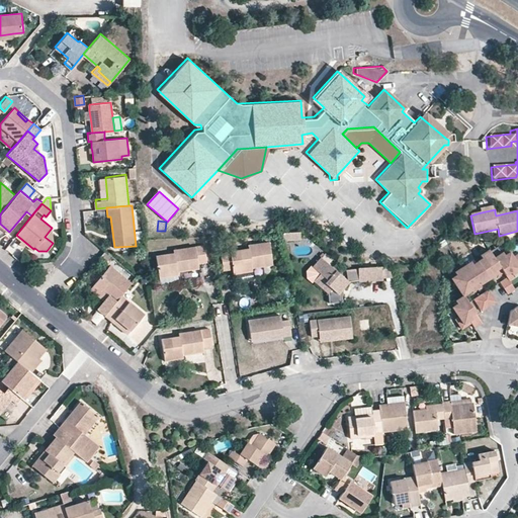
[(53,243),(52,228),(45,237),(53,243)]
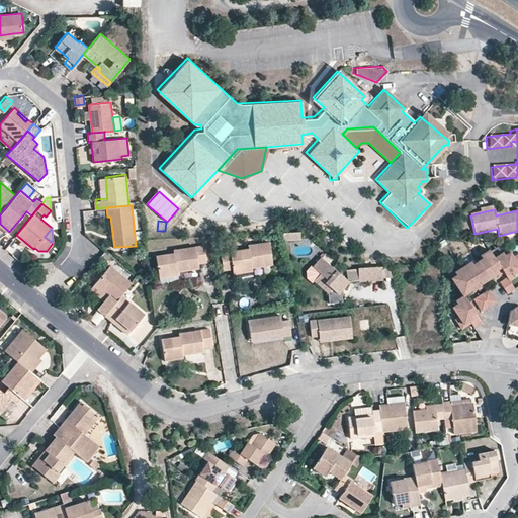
[(297,231),(281,232),(281,239),(298,238),(297,231)]
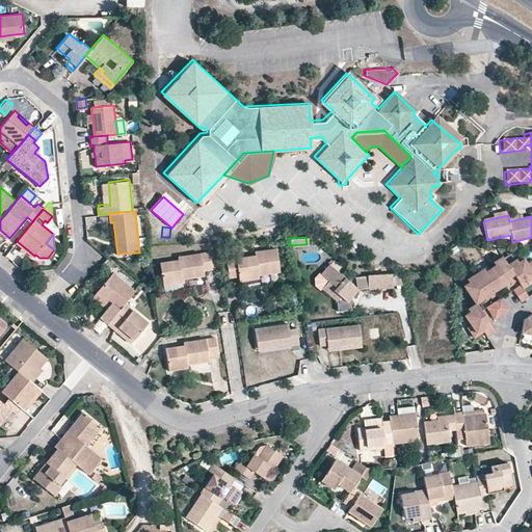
[(263,272),(264,276),(281,273),(277,250),(255,253),(256,257),(227,261),(230,277),(239,276),(240,282),(260,280),(260,277),(259,272),(263,272)]
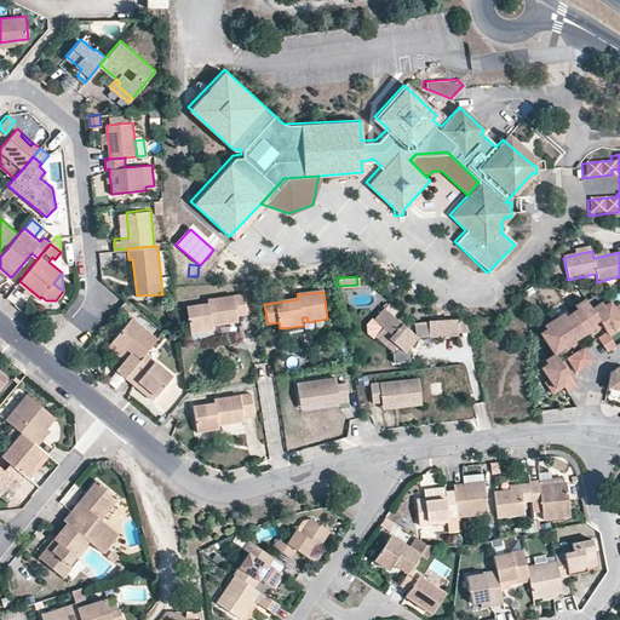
[(217,323),(217,327),(237,325),(236,317),(247,316),(244,294),(207,298),(207,303),(188,305),(190,334),(213,331),(213,328),(212,325),(217,323)]
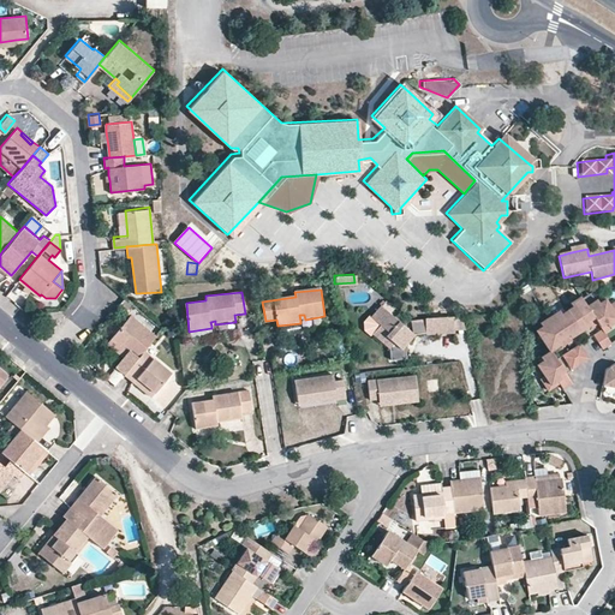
[(605,322),(608,326),(614,321),(614,299),(609,304),(604,298),(596,303),(593,300),(584,305),(578,297),(568,304),(569,306),(560,312),(557,310),(539,322),(542,326),(535,329),(547,350),(549,348),(559,341),(557,338),(562,334),(567,332),(569,335),(589,322),(587,318),(593,315),(597,321),(599,326),(605,322)]
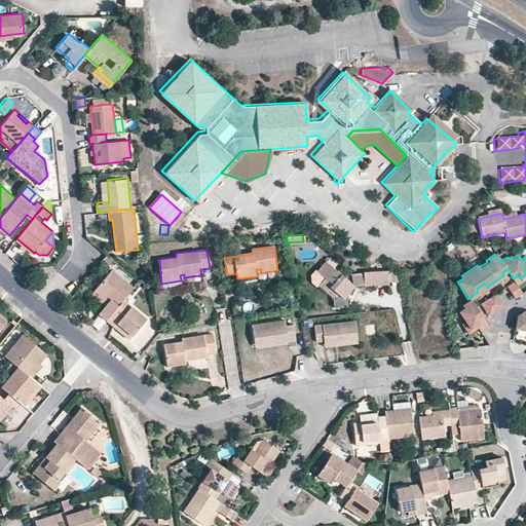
[(342,295),(348,301),(359,289),(331,265),(322,274),(329,282),(322,289),(337,301),(342,295)]
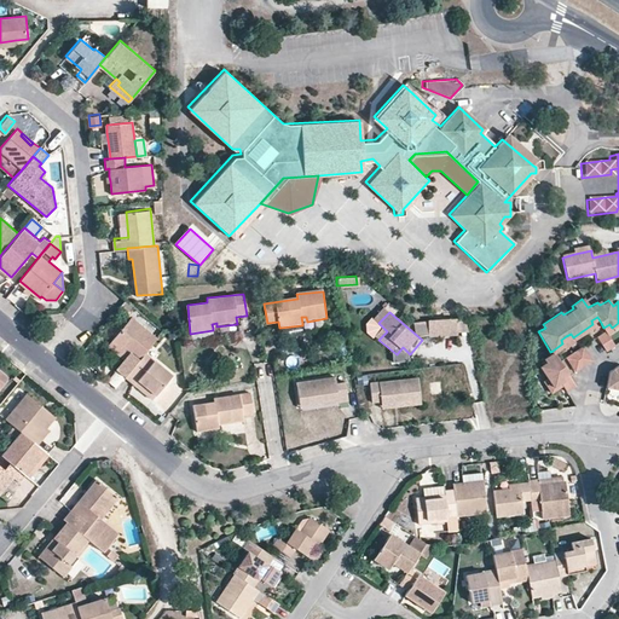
[(106,335),(110,339),(127,318),(122,314),(106,335)]
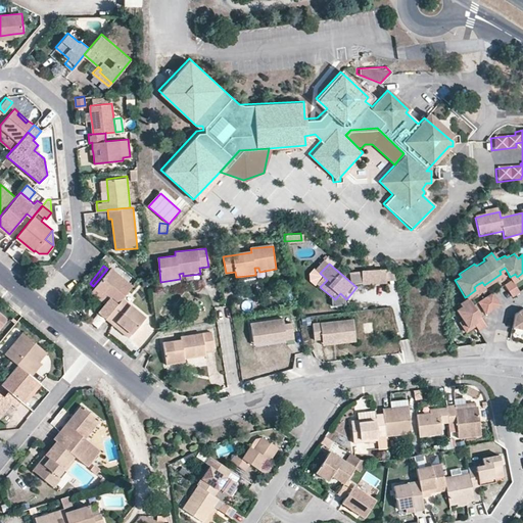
[(108,267),(107,269),(93,286),(92,287),(99,293),(101,290),(110,298),(105,304),(99,313),(105,318),(122,297),(132,286),(108,267)]
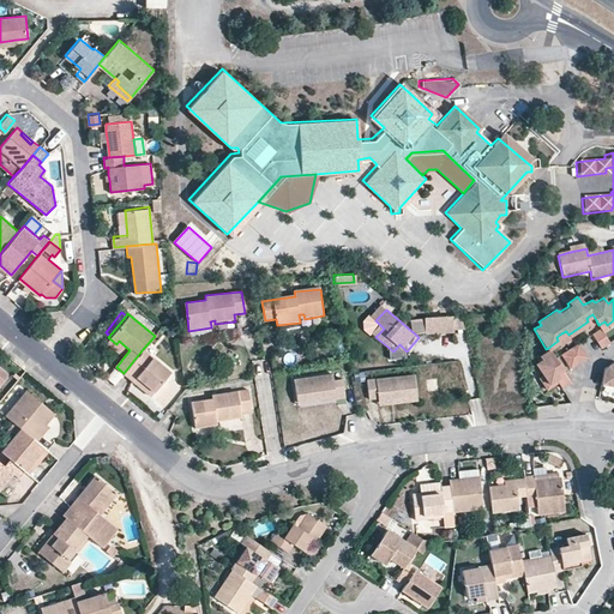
[(456,332),(455,314),(427,317),(429,333),(456,332)]
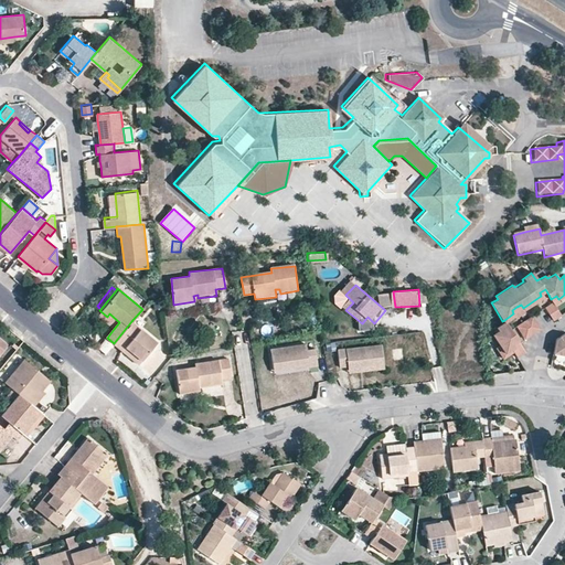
[(543,298),(548,295),(545,289),(540,292),(541,296),(543,298)]
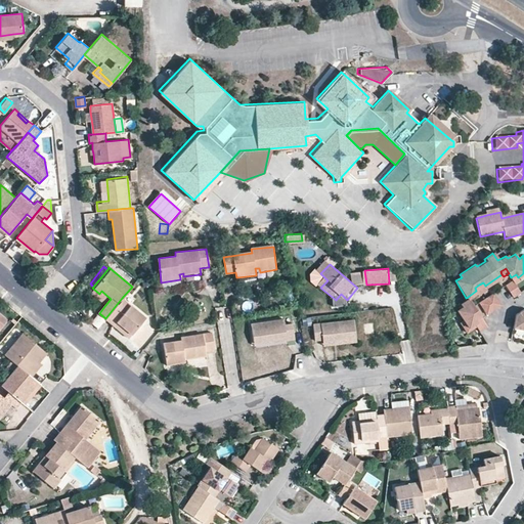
[(520,292),(515,282),(512,278),(505,285),(513,297),(520,292)]
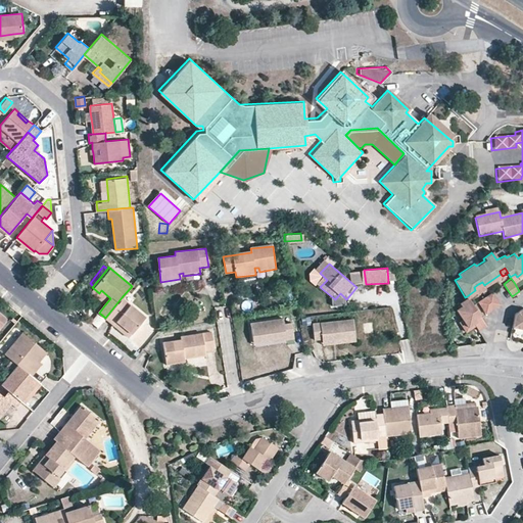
[(89,291),(105,304),(110,298),(101,290),(99,293),(92,287),(89,291)]
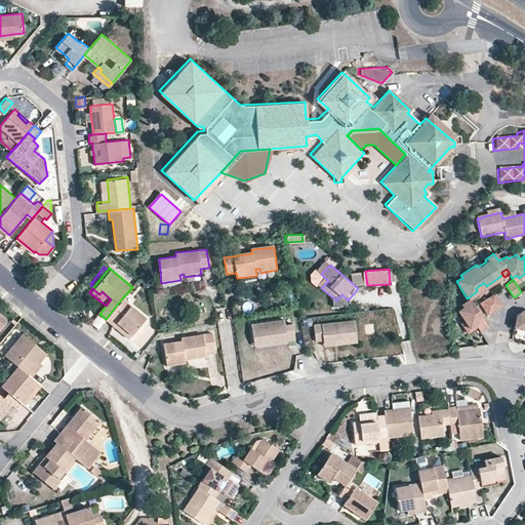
[(488,313),(501,304),(494,292),(480,301),(488,313)]
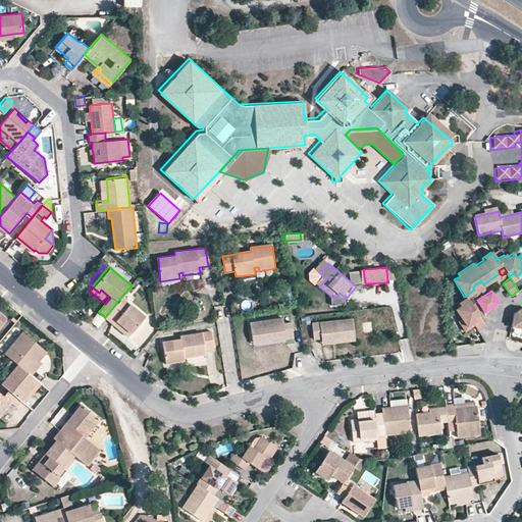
[(466,296),(464,297),(465,298),(458,302),(460,305),(455,308),(461,317),(458,319),(462,327),(468,323),(467,320),(470,318),(473,323),(476,328),(484,324),(466,296)]
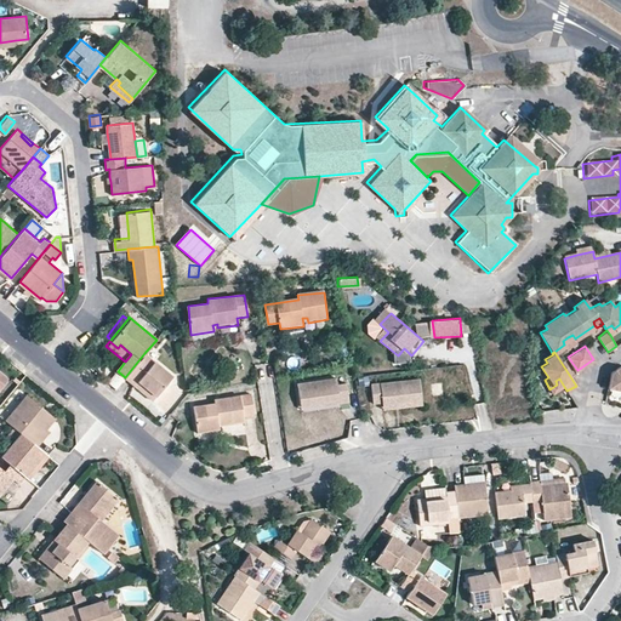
[(144,353),(125,377),(135,386),(140,380),(157,396),(172,376),(144,353)]
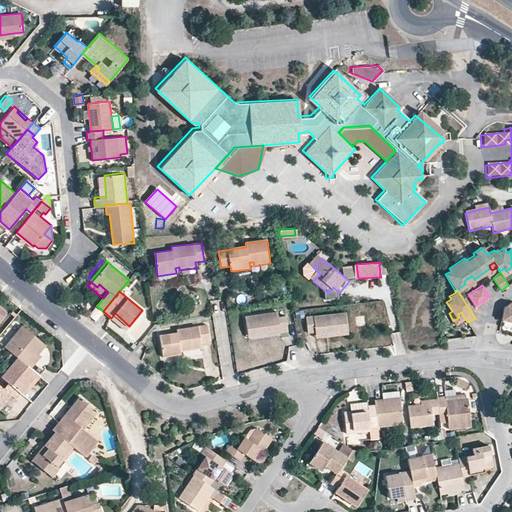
[(511,303),(510,303),(503,307),(501,320),(511,322),(511,303)]
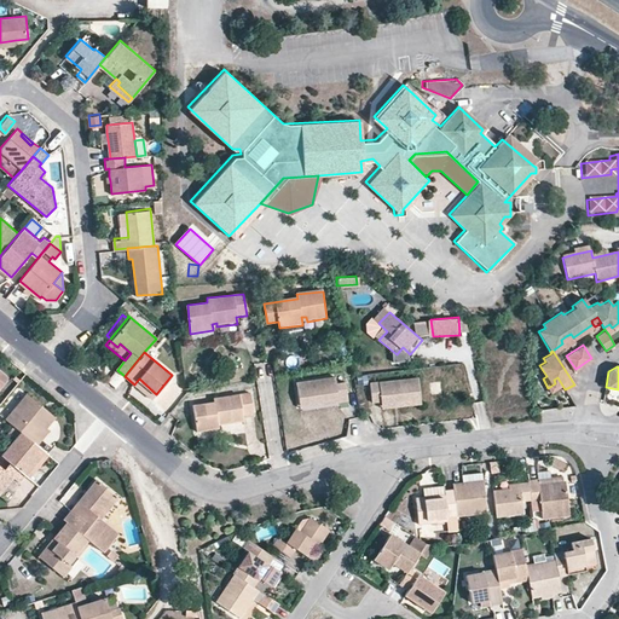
[(337,398),(337,401),(348,400),(345,381),(336,382),(335,376),(296,381),(299,403),(337,398)]
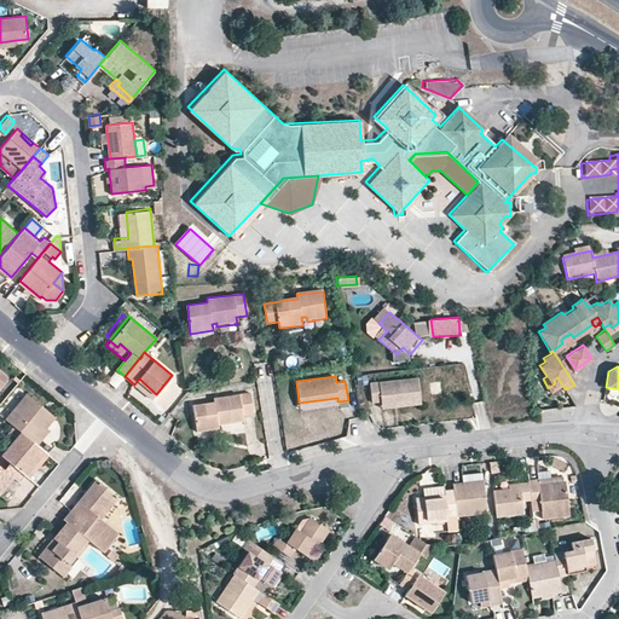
[(550,391),(561,383),(557,377),(554,380),(555,383),(548,388),(550,391)]
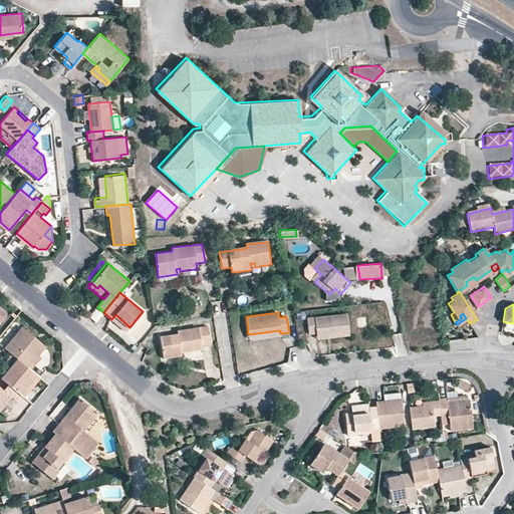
[(126,331),(130,327),(115,314),(111,319),(126,331)]
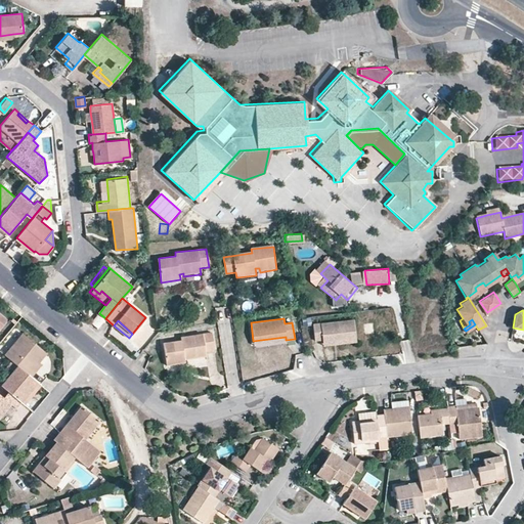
[(322,340),(322,343),(356,339),(354,320),(313,324),(315,341),(322,340)]
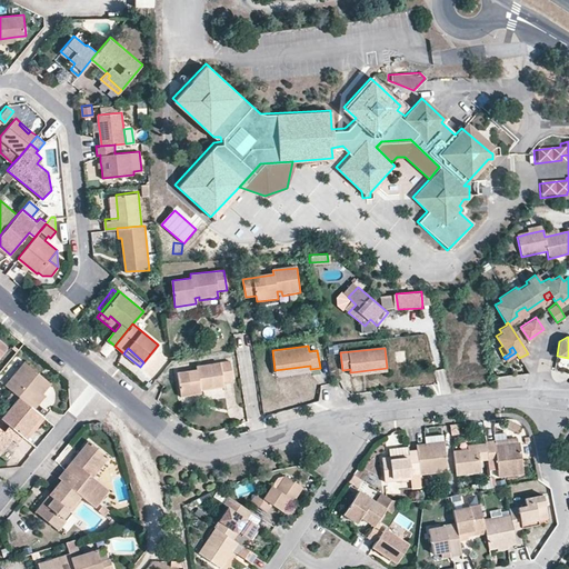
[(19,397),(35,408),(40,401),(37,399),(42,391),(51,381),(26,360),(5,385),(19,397)]
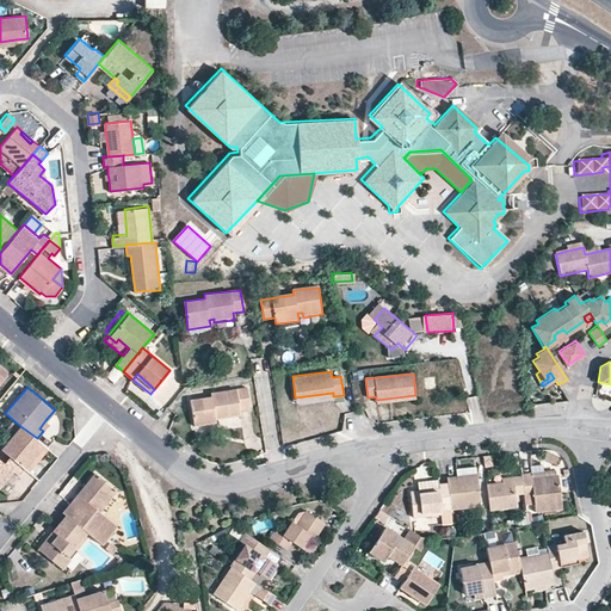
[(214,424),(214,420),(213,417),(217,415),(217,419),(240,415),(239,411),(248,408),(245,388),(209,394),(209,397),(187,401),(190,415),(190,417),(191,427),(214,424)]
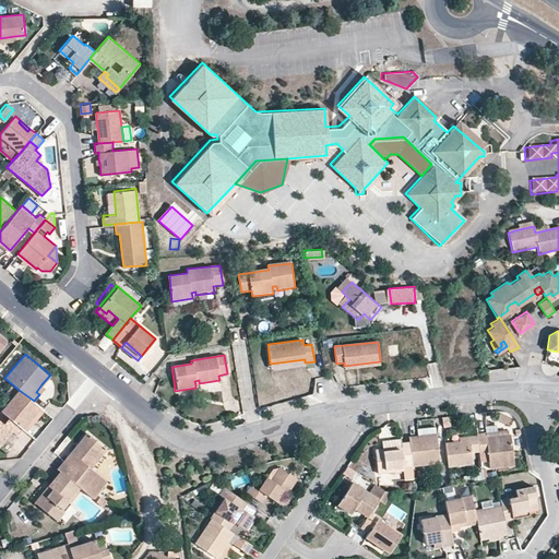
[(19,390),(1,411),(10,417),(24,428),(38,411),(42,407),(34,401),(19,390)]
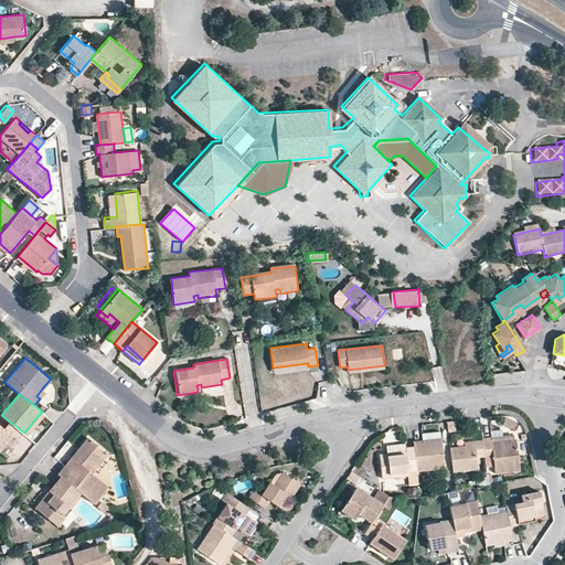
[(42,417),(39,415),(24,433),(27,436),(42,417)]
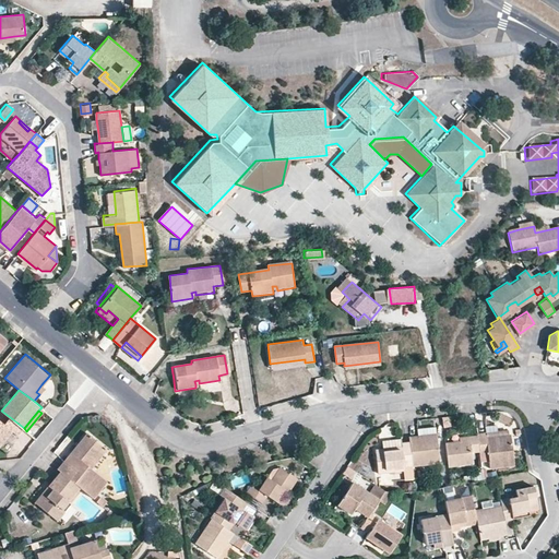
[(24,428),(10,417),(4,424),(0,419),(0,441),(1,443),(12,430),(19,436),(24,428)]
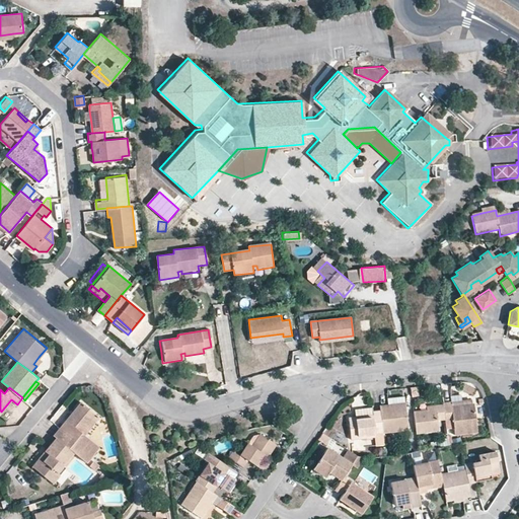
[(450,396),(451,403),(451,406),(471,404),(470,399),(459,401),(458,395),(450,396)]
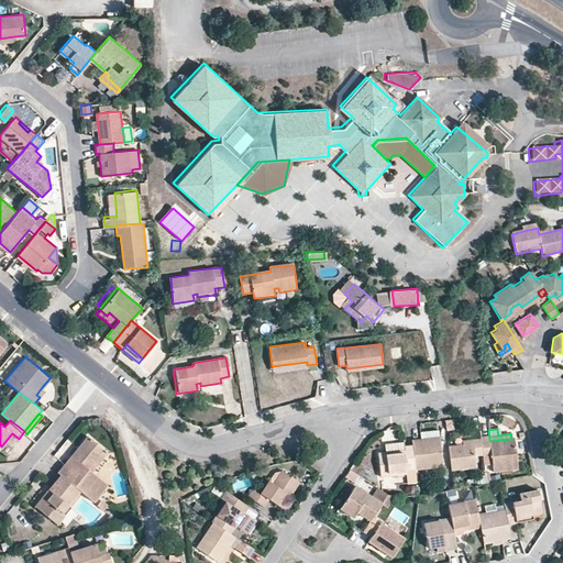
[(421,440),(440,438),(439,431),(420,433),(421,440)]
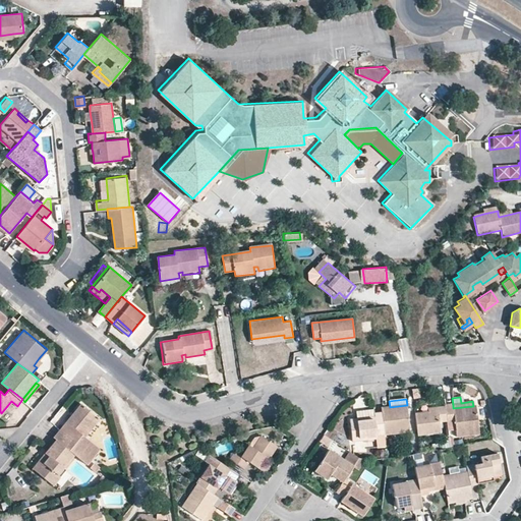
[(57,439),(75,454),(88,464),(98,452),(80,437),(98,416),(82,403),(54,437),(57,439)]
